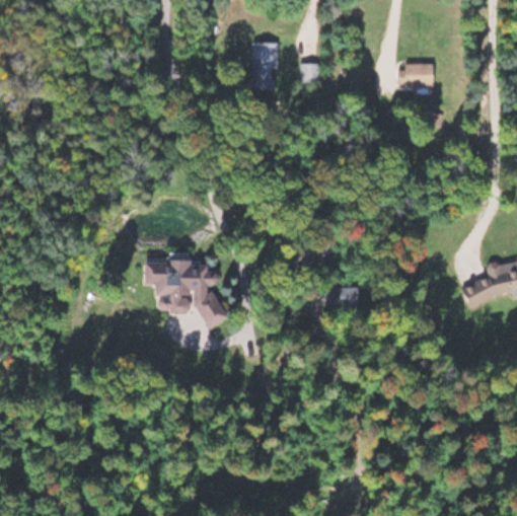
[(275,90),(275,69),(279,69),(278,41),(251,42),(252,91),(275,90)]
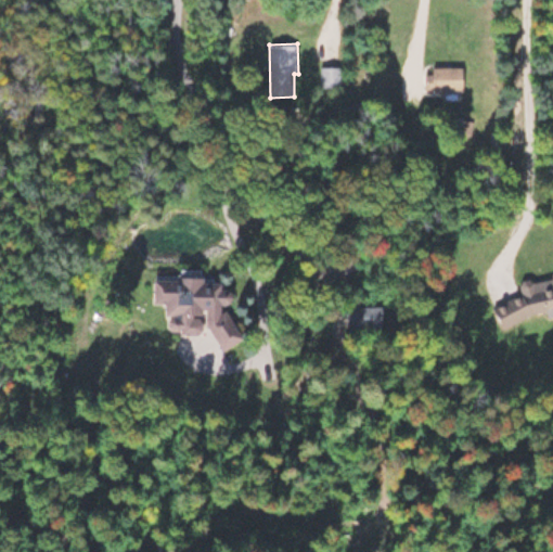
[(321,68),(321,90),(341,90),(341,68),(321,68)]
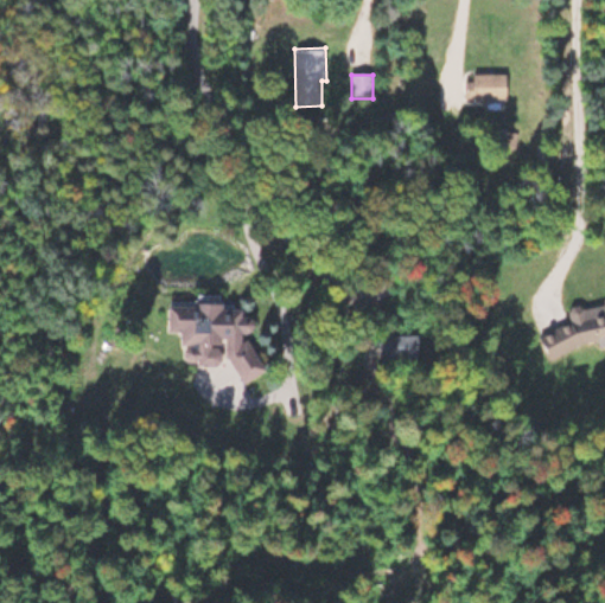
[(466,101),(507,101),(507,75),(466,75),(466,101)]
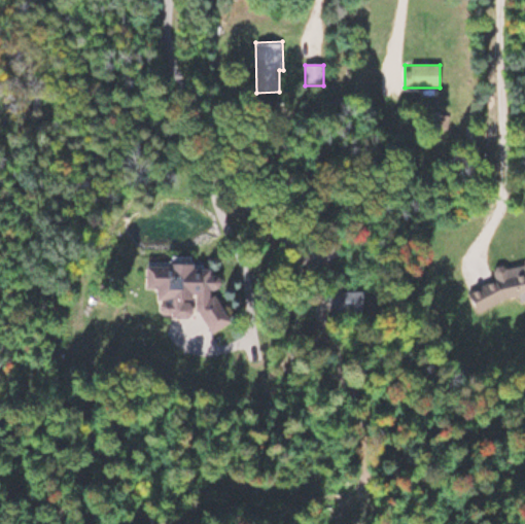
[(451,115),(429,115),(429,131),(451,131),(451,115)]
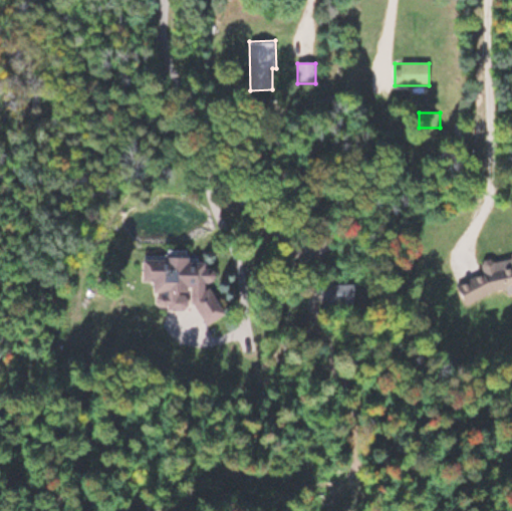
[(511,257),(480,265),(482,277),(455,283),(459,302),(511,289),(511,257)]
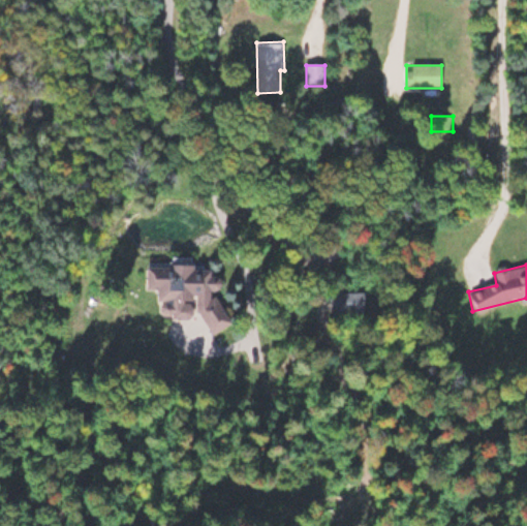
[(199,331),(220,330),(220,273),(191,273),(191,267),(145,267),(145,291),(158,291),(159,319),(199,319),(199,331)]
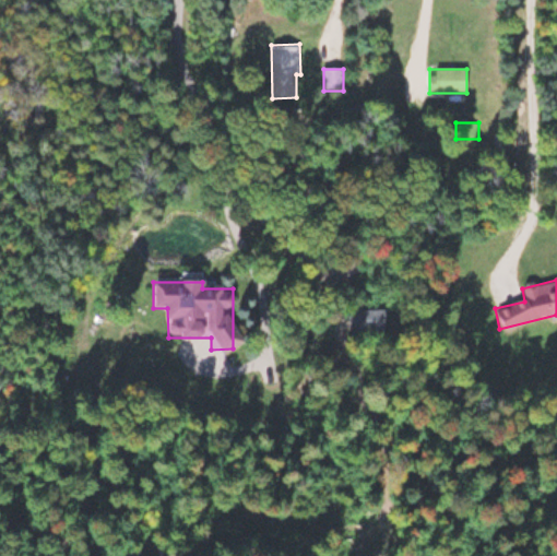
[(350,330),(370,330),(370,315),(350,315),(350,330)]
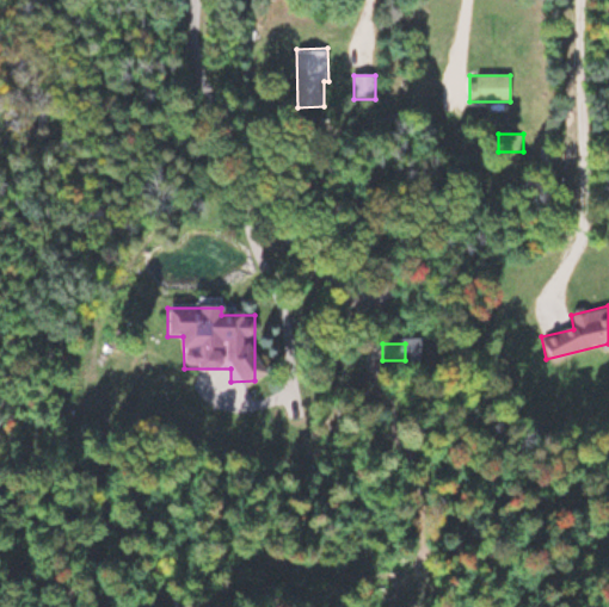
All buildings are outlined.
